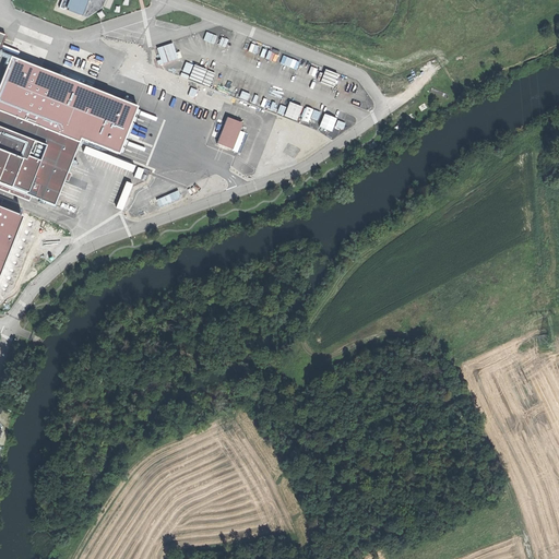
[(61,0),(59,8),(64,10),(66,8),(68,0),(61,0)]
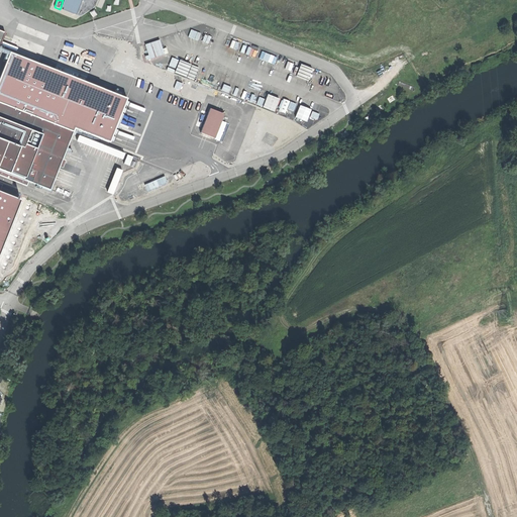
[(63,0),(61,7),(64,7),(63,9),(76,15),(82,0),(83,0),(85,1),(84,0),(63,0)]
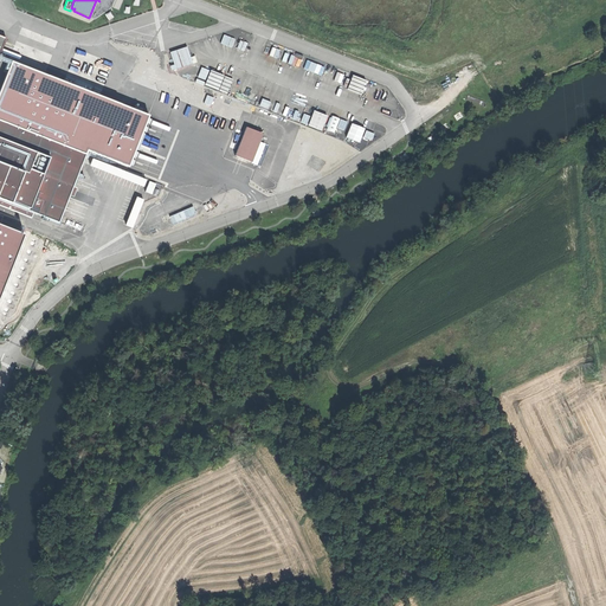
[(187,46),(171,52),(174,64),(169,65),(172,70),(192,63),(187,46)]
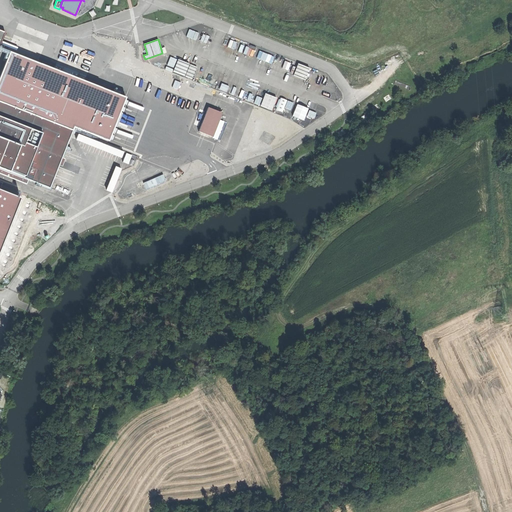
[(127,98),(10,53),(0,79),(0,101),(73,130),(73,128),(109,142),(127,98)]
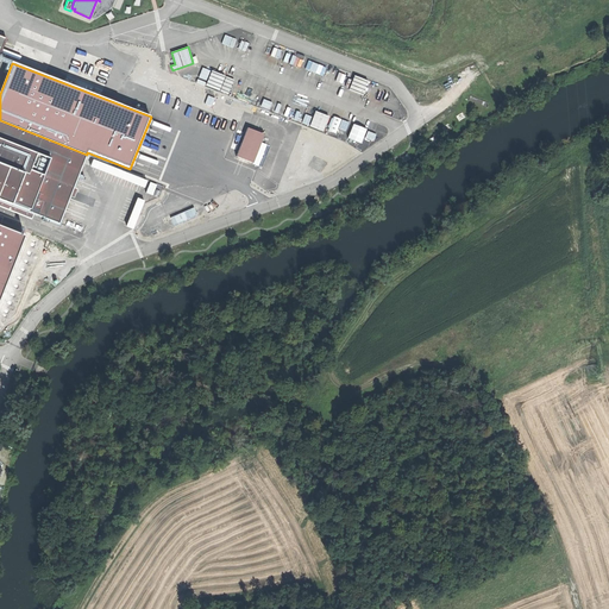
[(316,63),(313,70),(324,75),(326,67),(316,63)]
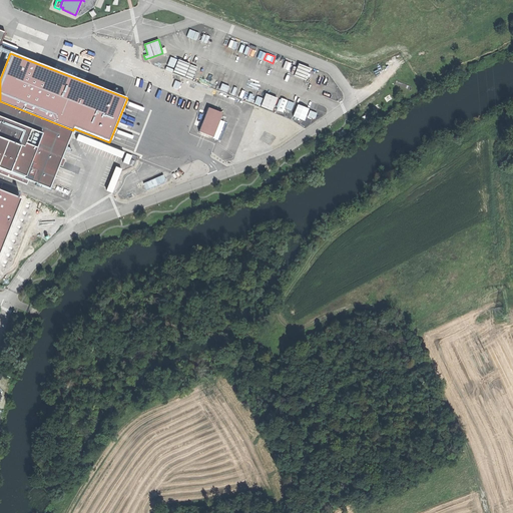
[(299,63),(296,74),(307,78),(311,67),(299,63)]
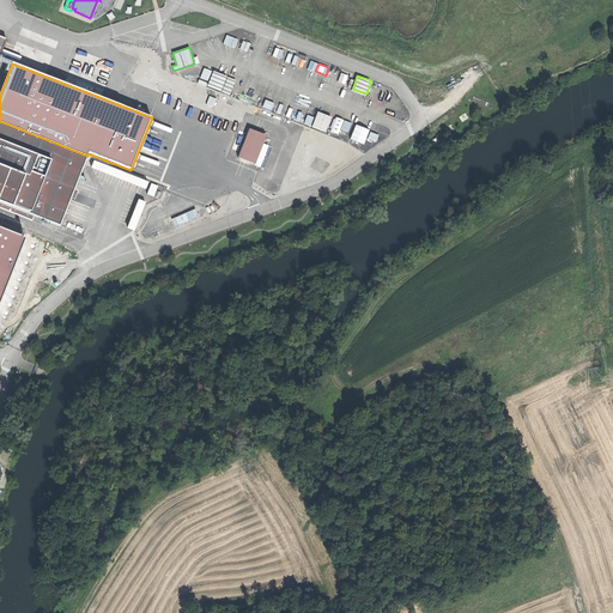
[(304,125),(327,131),(332,115),(317,111),(316,117),(308,115),(304,125)]
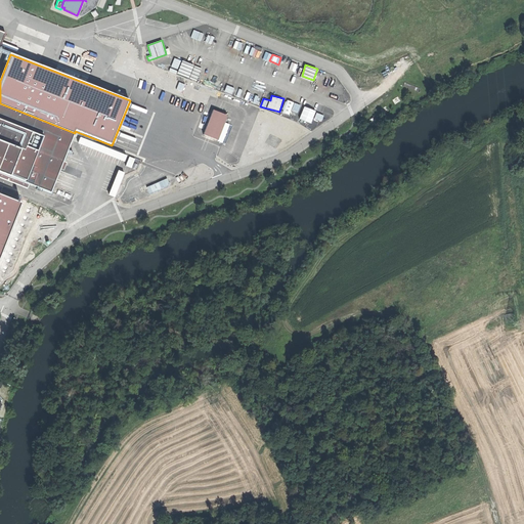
[(282,112),(290,114),(292,110),(298,112),(301,104),(287,99),(282,112)]
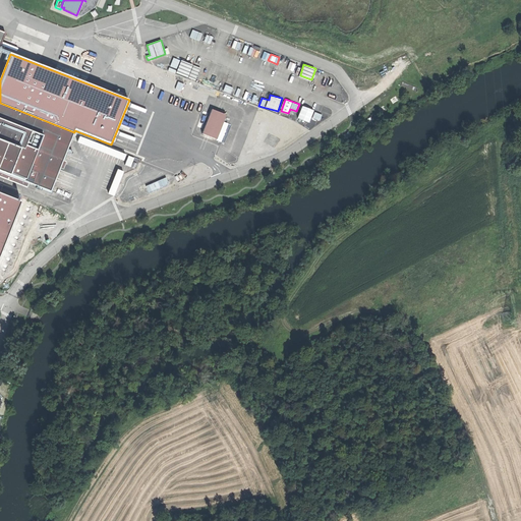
[(0,103),(0,171),(51,191),(74,132),(0,103)]
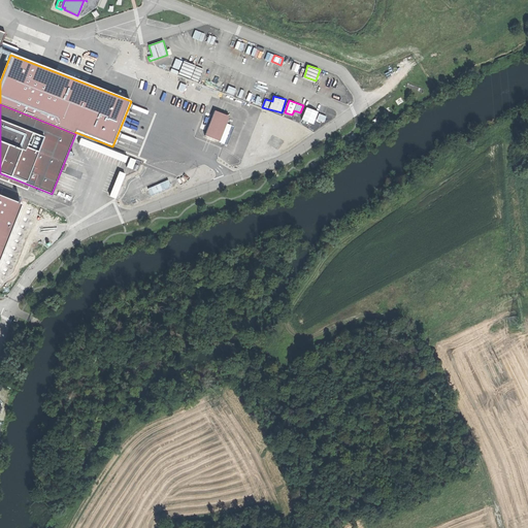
[(314,124),(319,111),(306,106),(302,119),(314,124)]
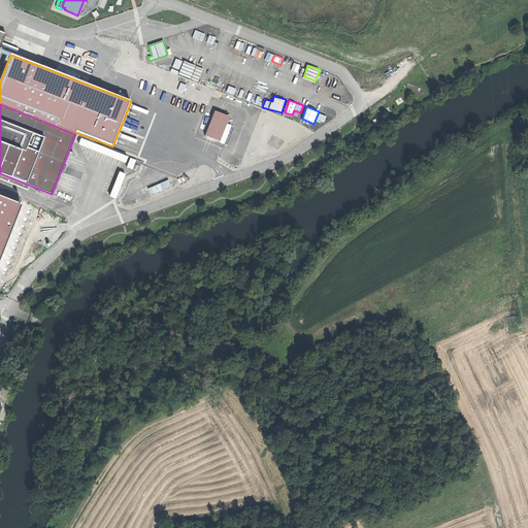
[(204,135),(220,141),(229,117),(215,110),(204,135)]
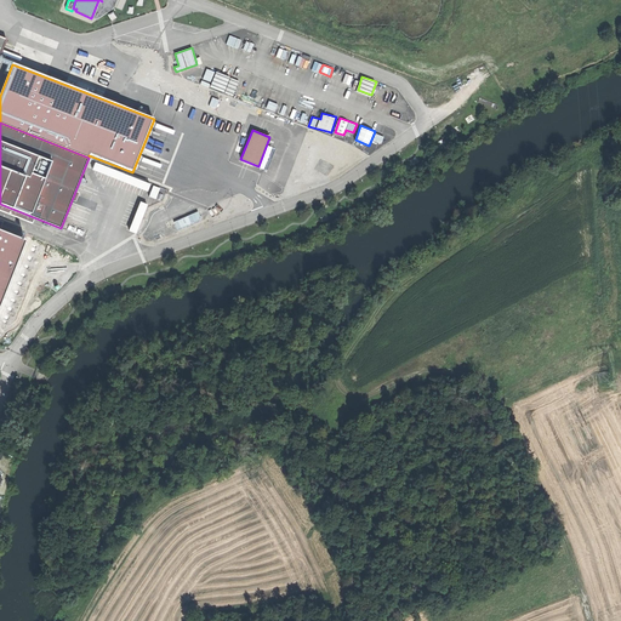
[(376,134),(374,141),(382,143),(385,136),(376,134)]
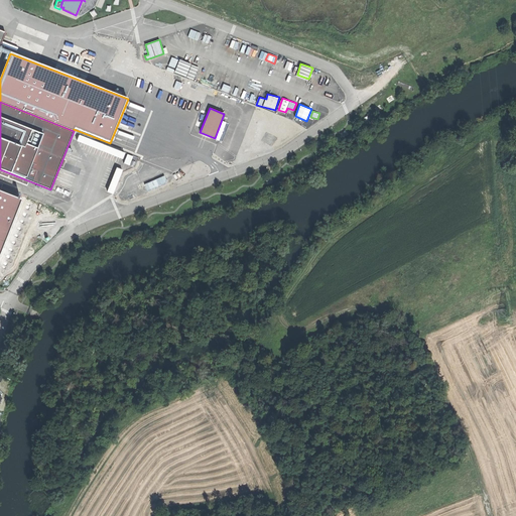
[(284,133),(289,121),(275,115),(270,127),(284,133)]
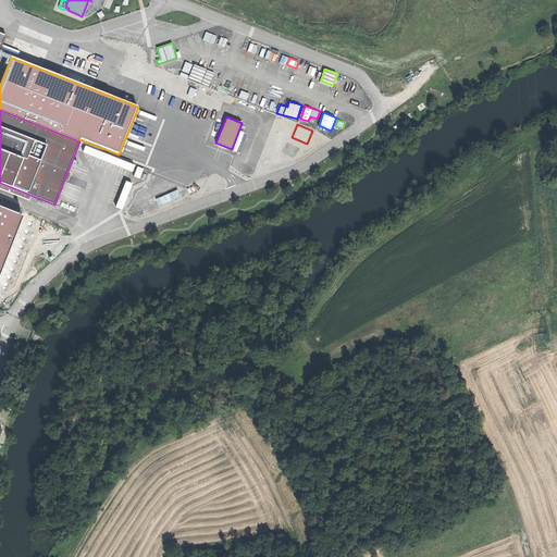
[(103,152),(101,159),(133,171),(135,164),(103,152)]
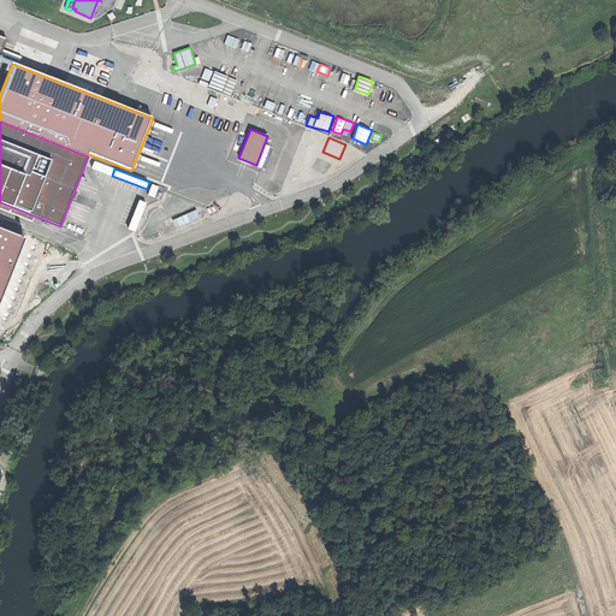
[(138,199),(128,229),(136,231),(147,201),(138,199)]
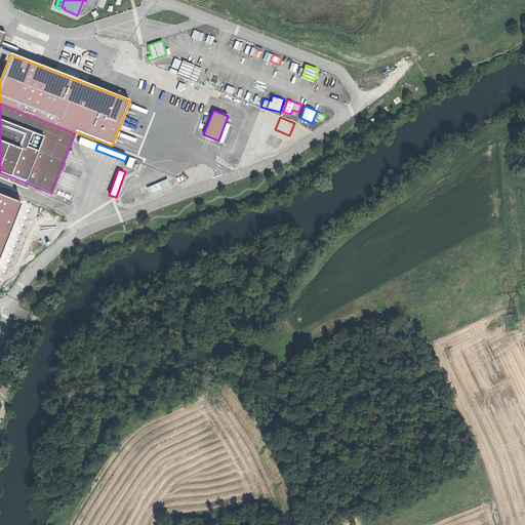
[(0,255),(21,203),(0,194),(0,255)]
